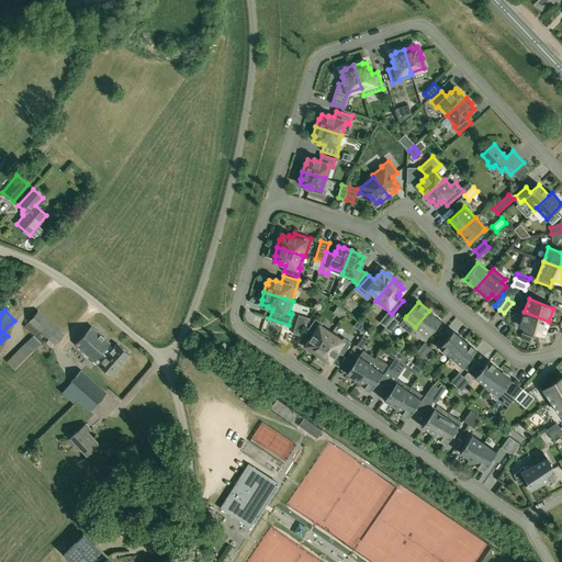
[(42,344),(43,344),(43,345),(48,338),(55,345),(64,335),(37,311),(29,321),(23,327),(33,335),(7,361),(14,370),(42,344)]
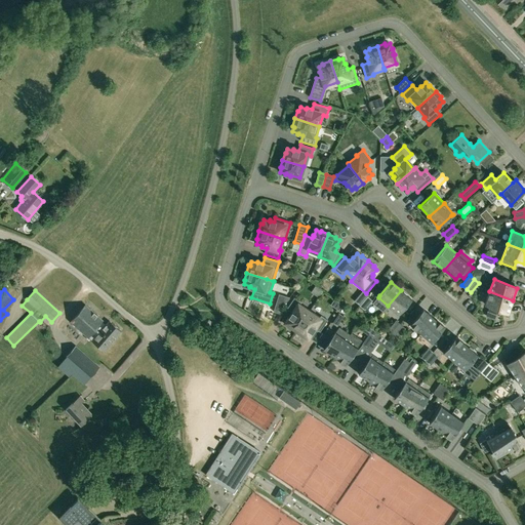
[(400,313),(411,298),(401,290),(388,306),(398,314),(399,313),(400,313)]
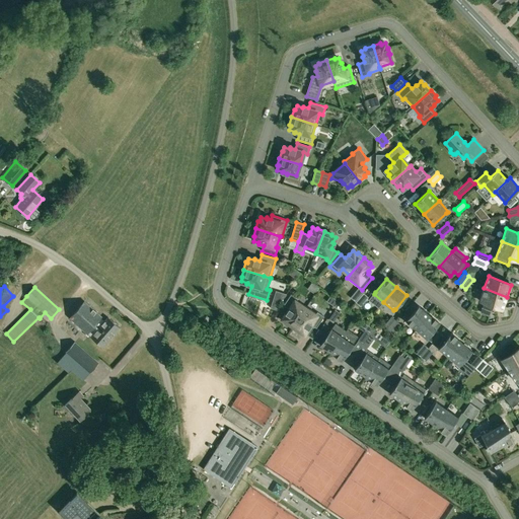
[(502,309),(507,297),(484,288),(479,301),(502,309)]
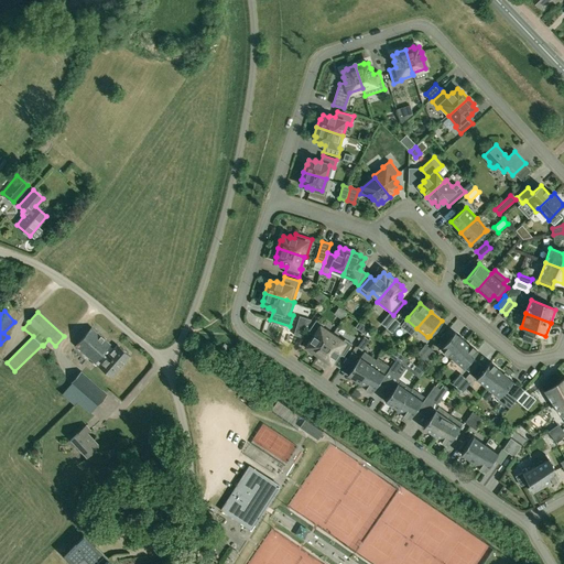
[(301,336),(311,320),(300,316),(295,332),(301,336)]
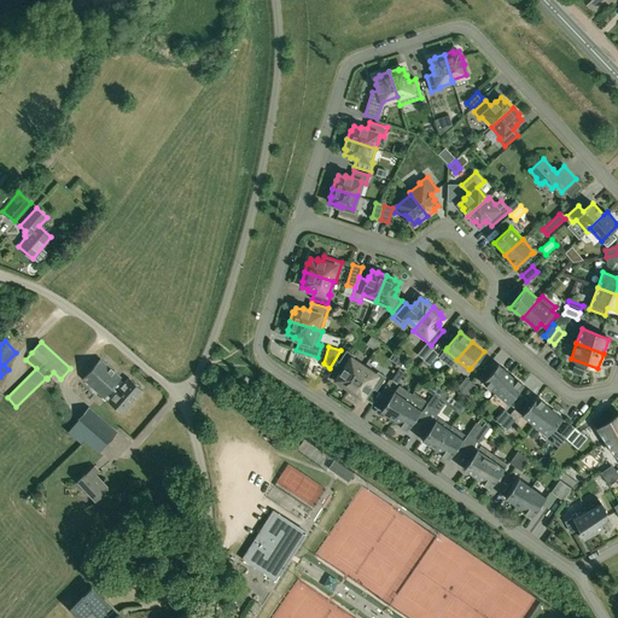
[(429,365),(438,354),(432,349),(424,360),(429,365)]
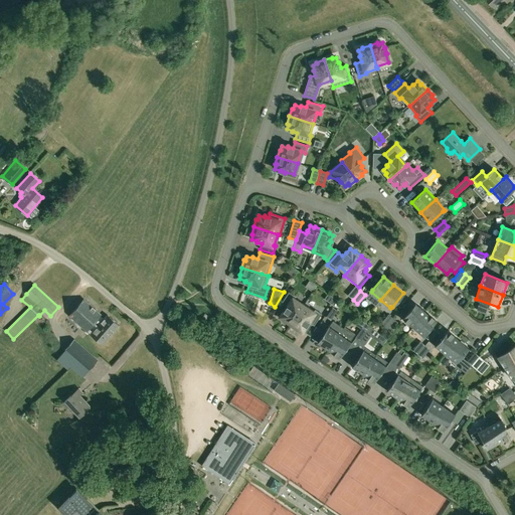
[(290,325),(304,305),(295,298),(296,297),(289,292),(281,303),(286,307),(283,311),(284,312),(281,317),(285,319),(284,320),(290,325)]
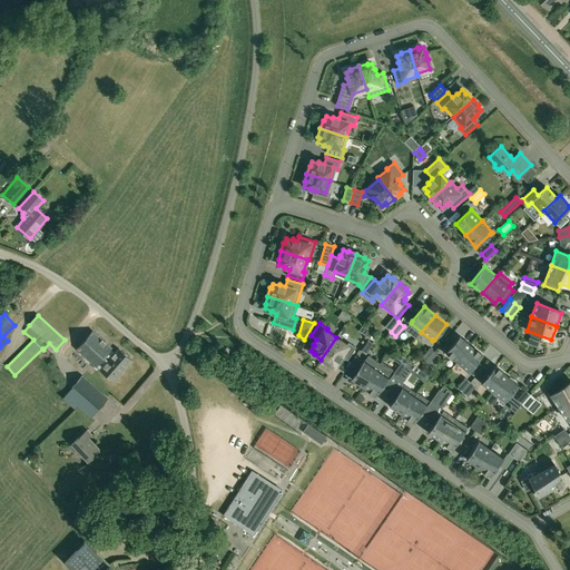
[(77,350),(98,369),(114,351),(111,350),(111,349),(92,331),(77,350)]
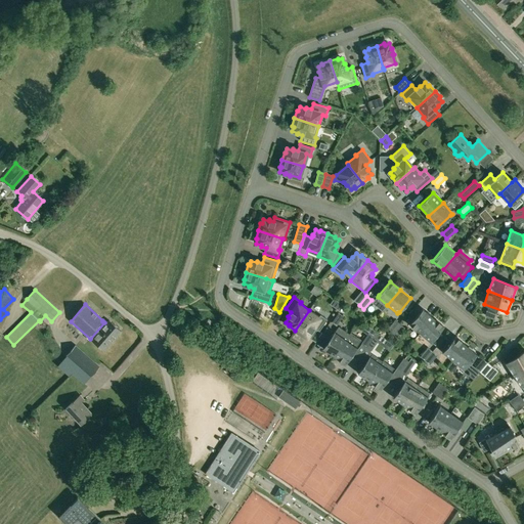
[(410,324),(420,333),(433,317),(423,309),(411,322),(410,324)]
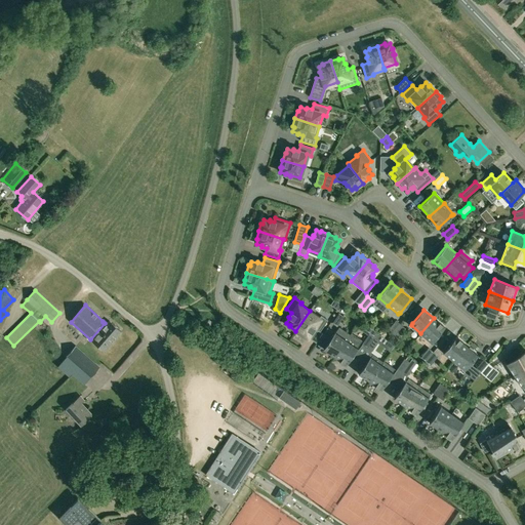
[(310,311),(295,331),(303,335),(304,334),(308,337),(311,332),(312,332),(315,328),(320,331),(328,320),(321,316),(320,317),(310,311)]
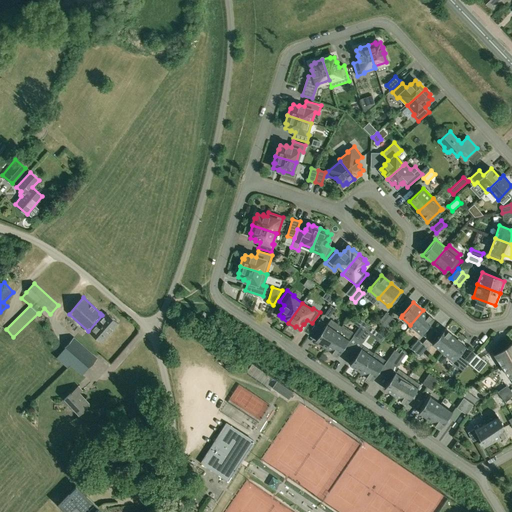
[(328,318),(335,309),(330,305),(324,315),(328,318)]
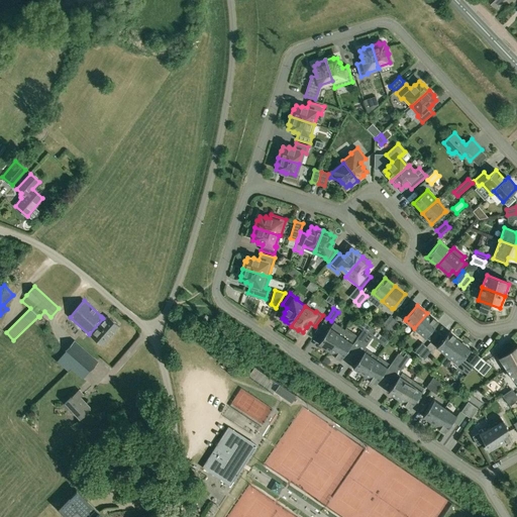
[(426,335),(437,321),(427,313),(414,328),(424,336),(426,335)]
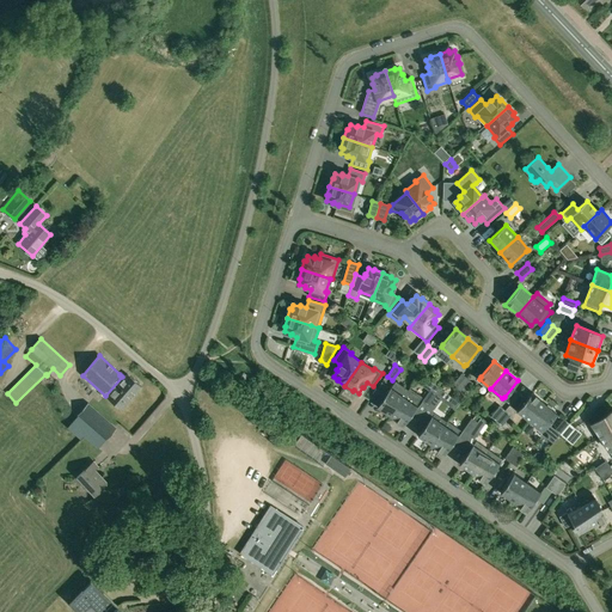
[(452,384),(458,389),(467,378),(461,373),(452,384)]
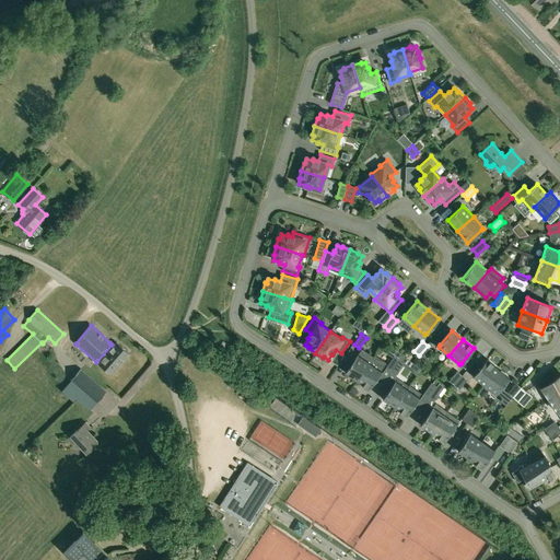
[(113,347),(112,345),(96,362),(111,375),(129,353),(117,342),(113,347)]
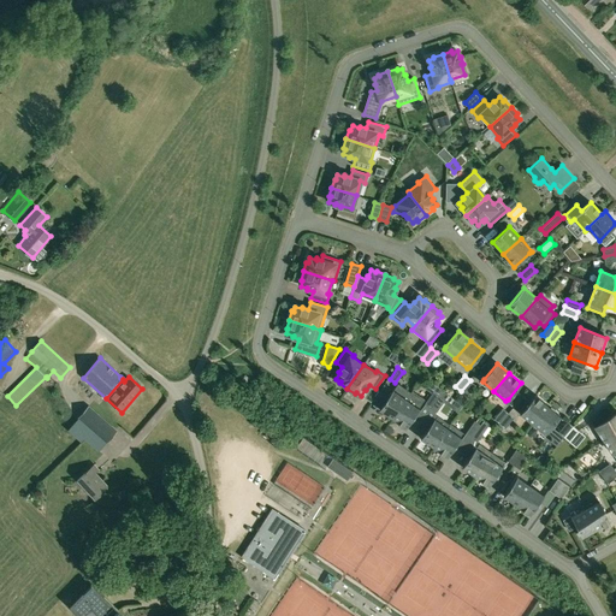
[(475,385),(471,380),(461,391),(466,396),(475,385)]
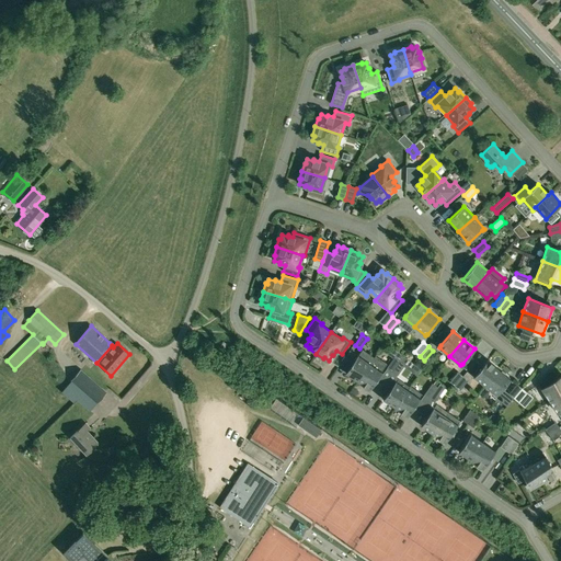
[(345,374),(357,381),(374,357),(363,350),(345,374)]
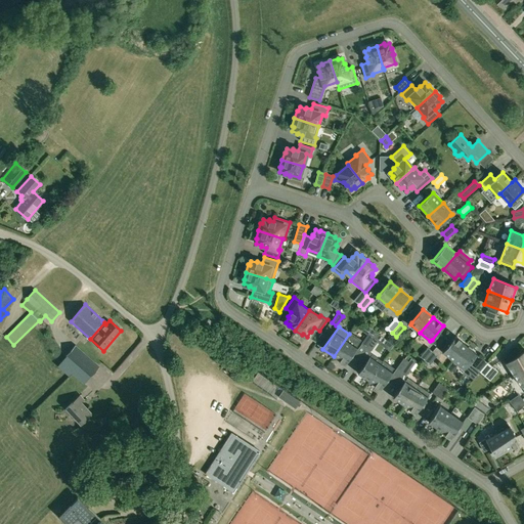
[(345,363),(361,340),(350,333),(349,334),(334,356),(345,363)]
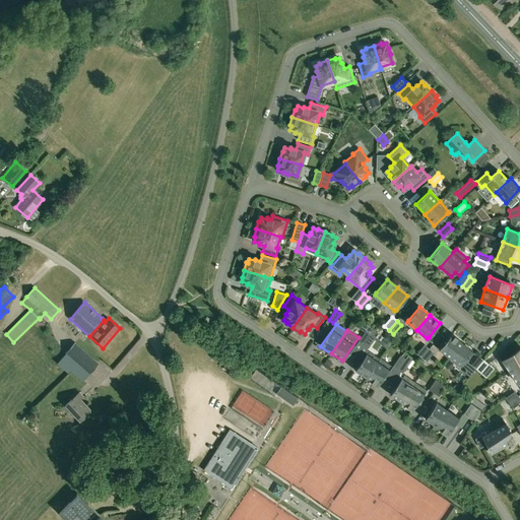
[(359,341),(364,344),(371,334),(366,331),(359,341)]
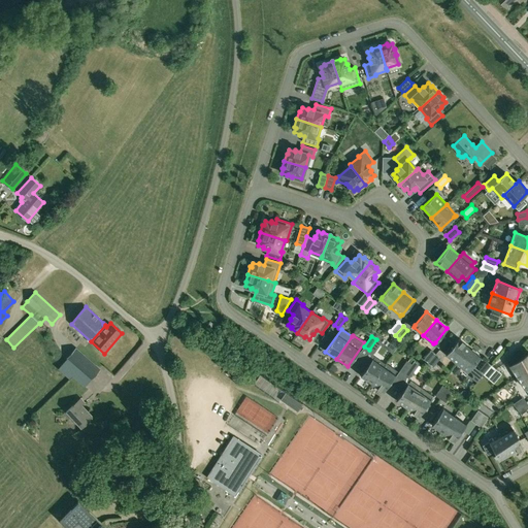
[(374,353),(382,343),(376,339),(369,350),(374,353)]
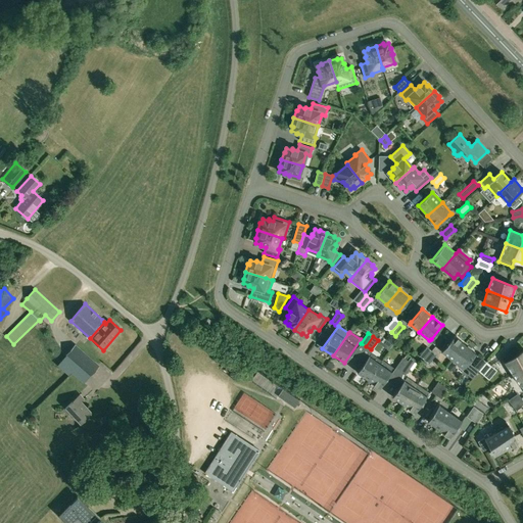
[(442,351),(453,360),(465,344),(455,336),(443,349),(442,351)]
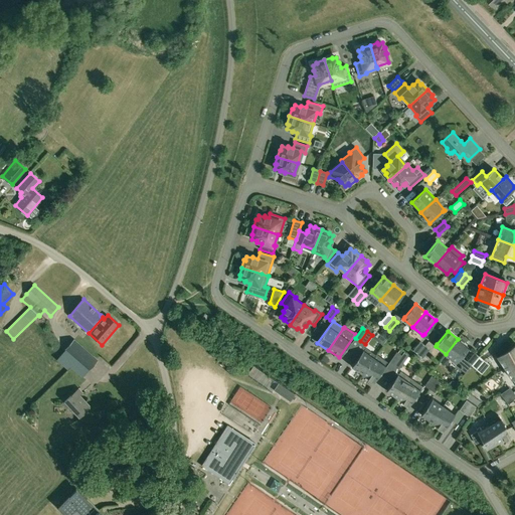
[(434,344),(442,336),(437,332),(430,341),(434,344)]
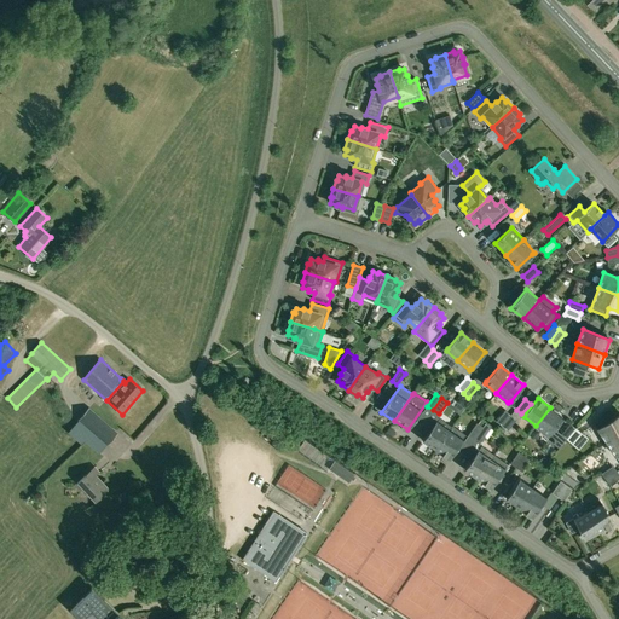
[(88,408),(77,420),(106,445),(117,433),(88,408)]
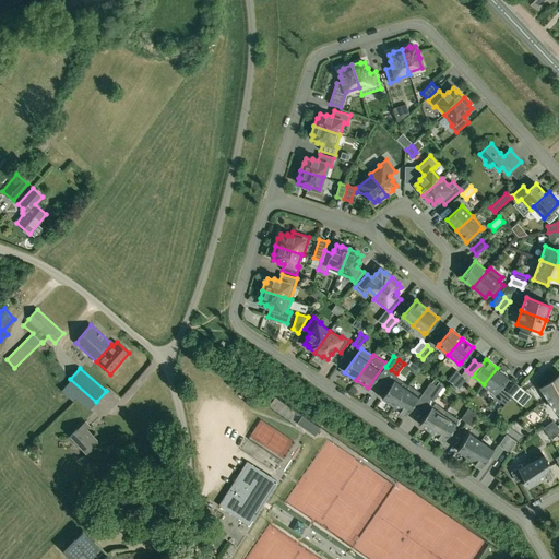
[(496,392),(508,377),(497,368),(484,384),(494,393),(496,392)]
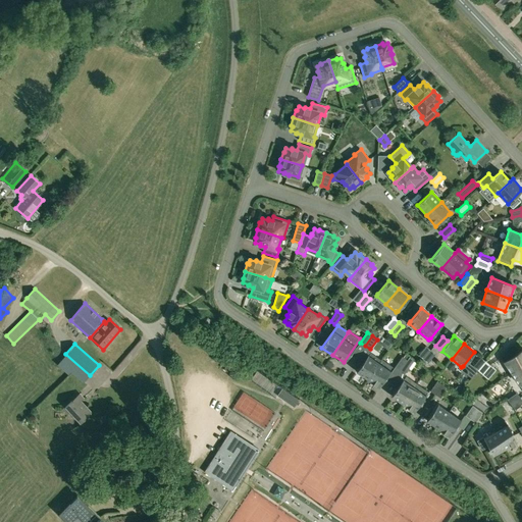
[(418,355),(423,359),(431,350),(426,346),(418,355)]
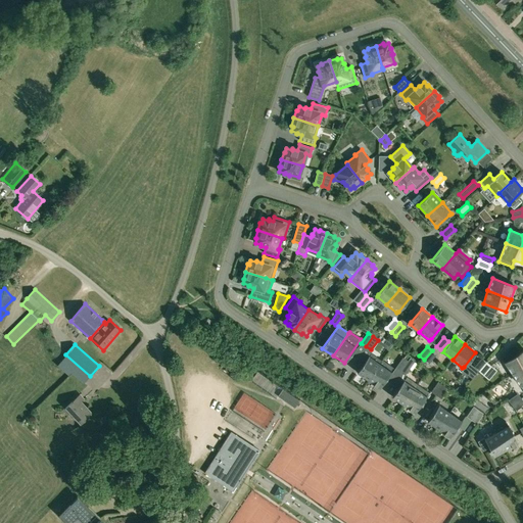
[(522,349),(505,363),(512,374),(522,366),(522,349)]
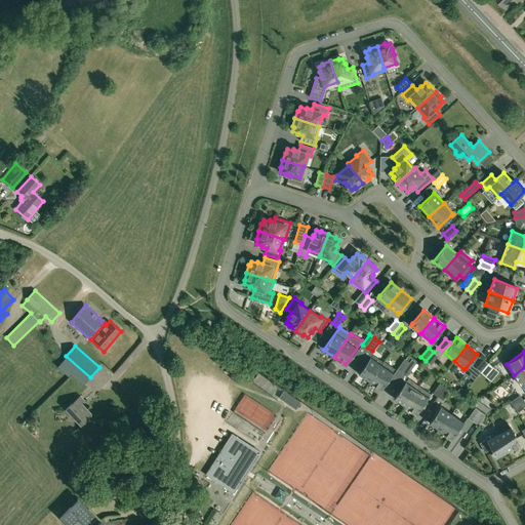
[(359,374),(369,381),(384,362),(372,355),(359,374)]
